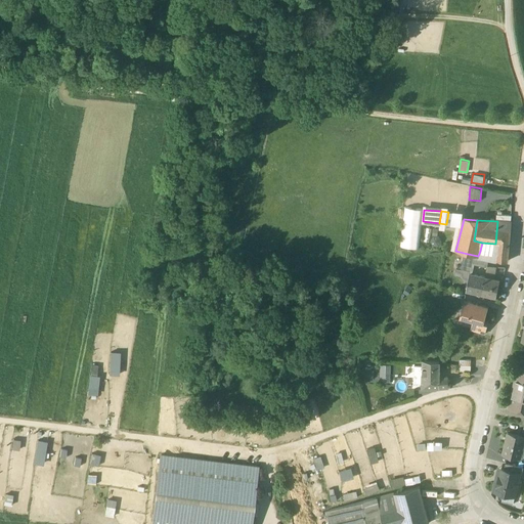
[(511,222),(497,221),(495,244),(498,244),(509,245),(511,222)]
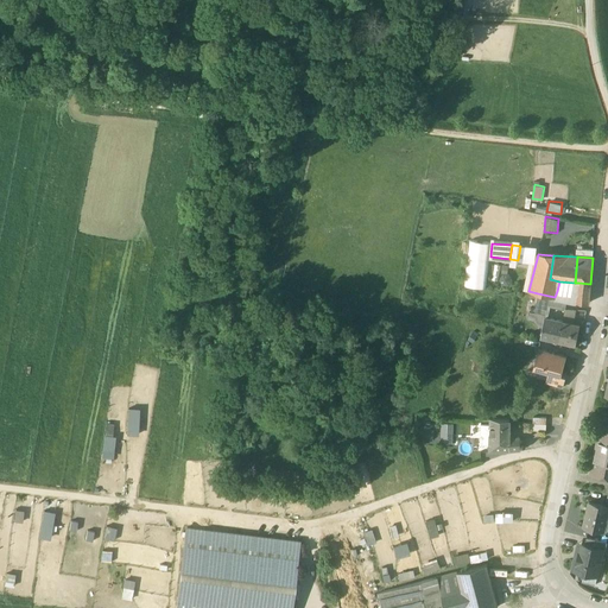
[(590,284),(578,283),(577,296),(576,302),(589,304),(590,284)]
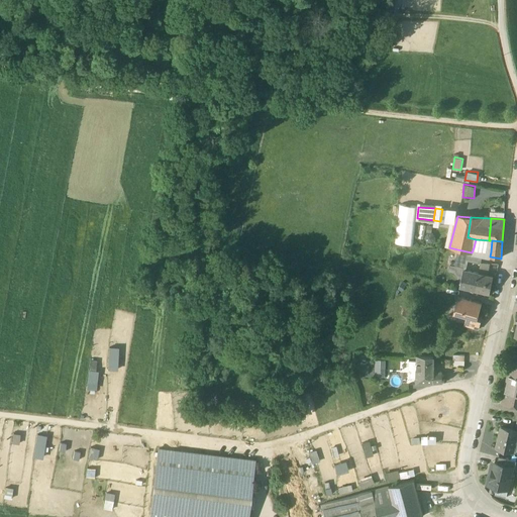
[(491,251),(474,247),(472,252),(482,254),(490,256),(491,251)]
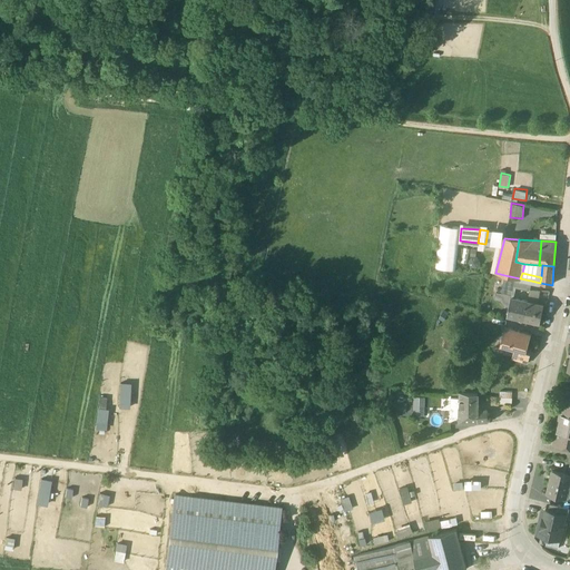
[(514,277),(504,275),(503,284),(512,286),(514,277)]
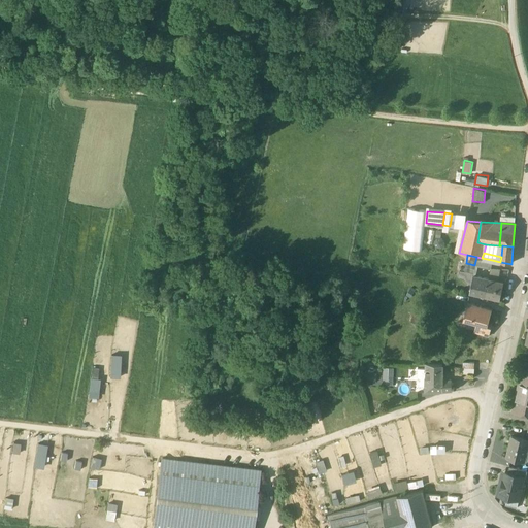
[(482,258),(476,257),(474,265),(479,266),(484,267),(485,264),(491,266),(492,260),(482,258)]
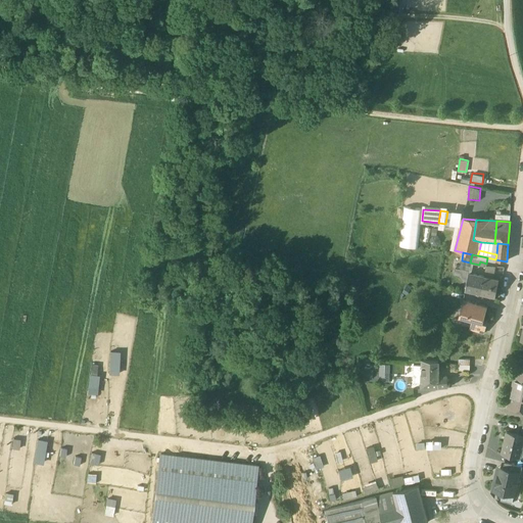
[(470,263),(462,260),(461,269),(469,271),(469,274),(471,274),(474,264),(470,263)]
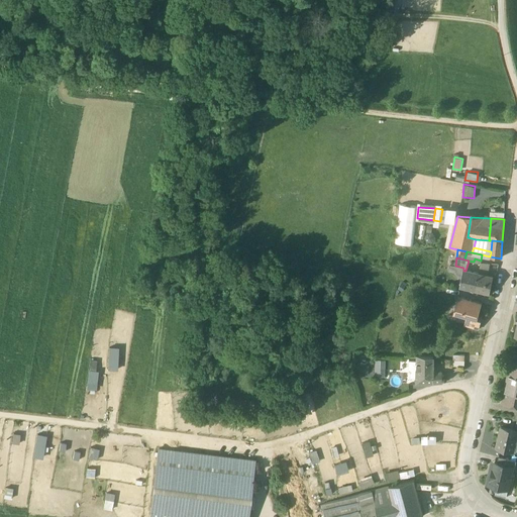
[(466,271),(463,271),(460,286),(476,290),(479,274),(466,271)]
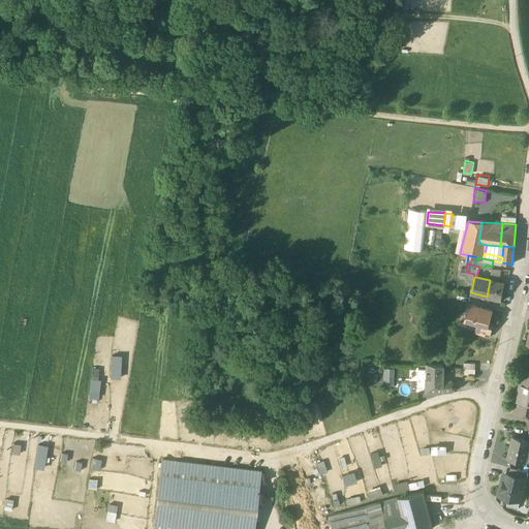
[(504,283),(490,280),(487,297),(501,300),(504,283)]
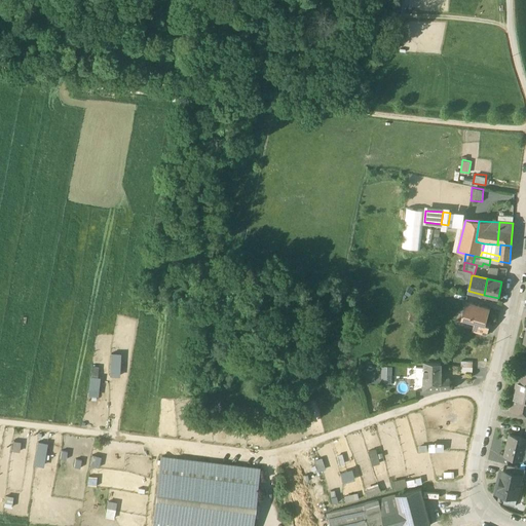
[(490,308),(466,301),(461,318),(475,322),(485,325),(486,322),(490,308)]
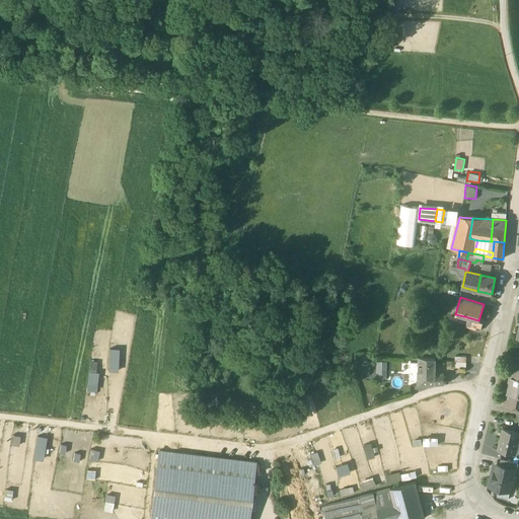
[(478,320),(468,317),(466,326),(480,330),(484,318),(479,317),(478,320)]
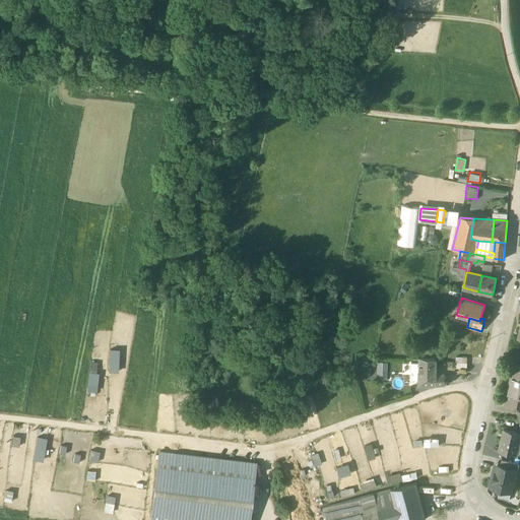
[(119,371),(119,347),(109,347),(109,371),(119,371)]
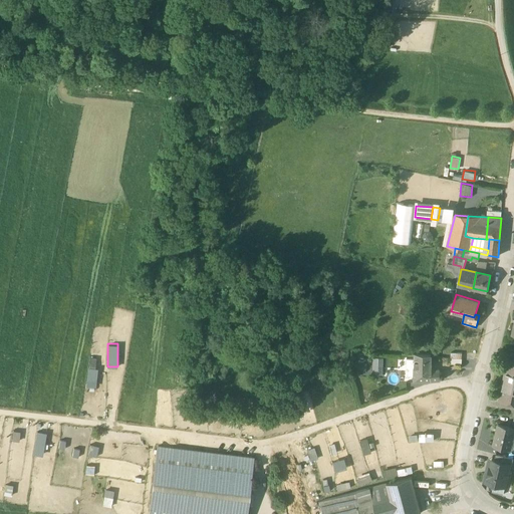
[(431,355),(416,354),(416,359),(415,376),(415,382),(431,381),(441,380),(440,370),(431,371),(431,355)]
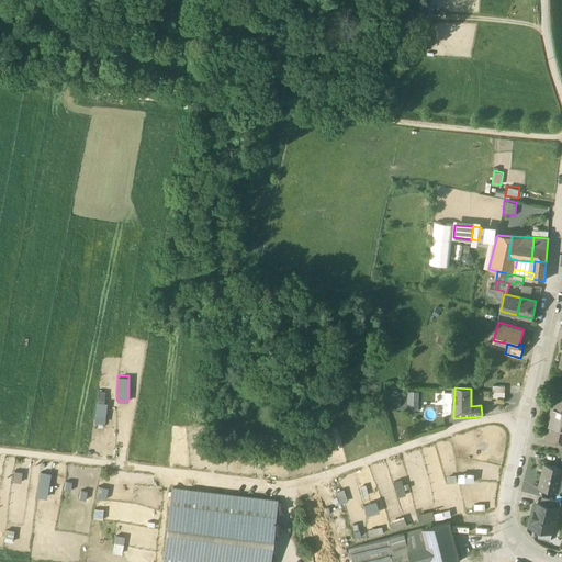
[(453,412),(454,393),(445,392),(445,401),(447,404),(446,412),(453,412)]
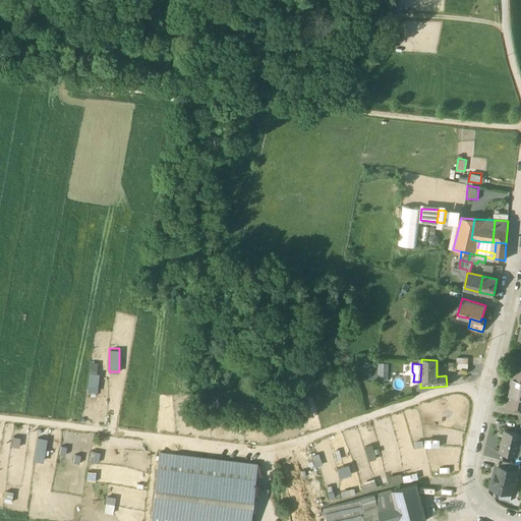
[(388,380),(388,364),(380,364),(380,380),(388,380)]
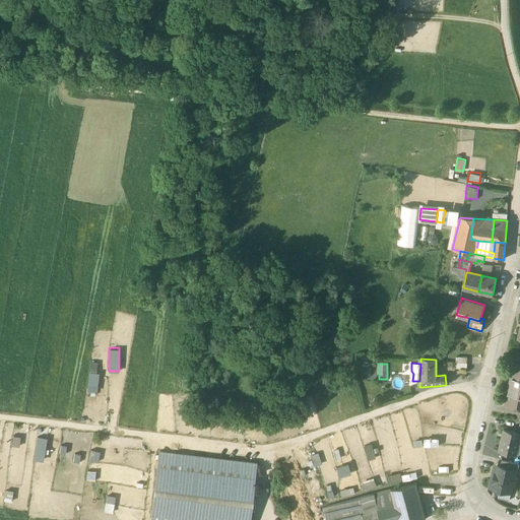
[(519,366),(514,365),(510,385),(519,387),(519,366)]
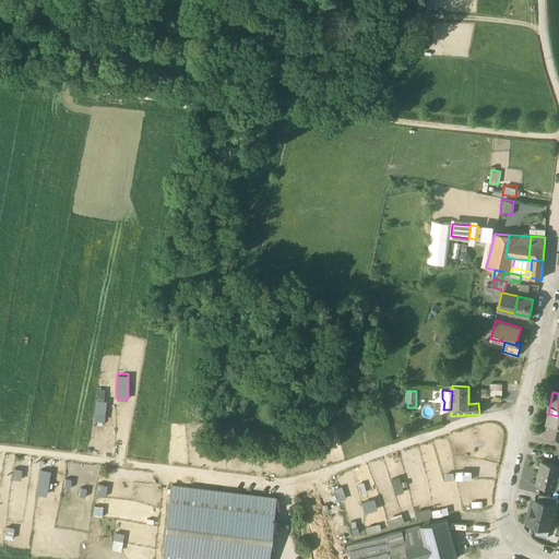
[(105,413),(106,400),(95,399),(94,412),(105,413)]
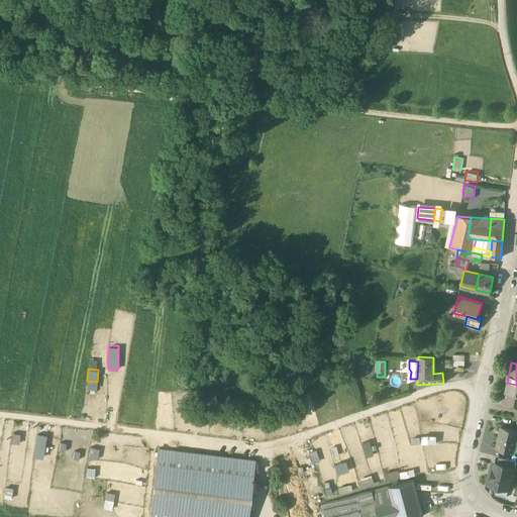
[(516,385),(507,383),(502,402),(516,405),(516,385)]
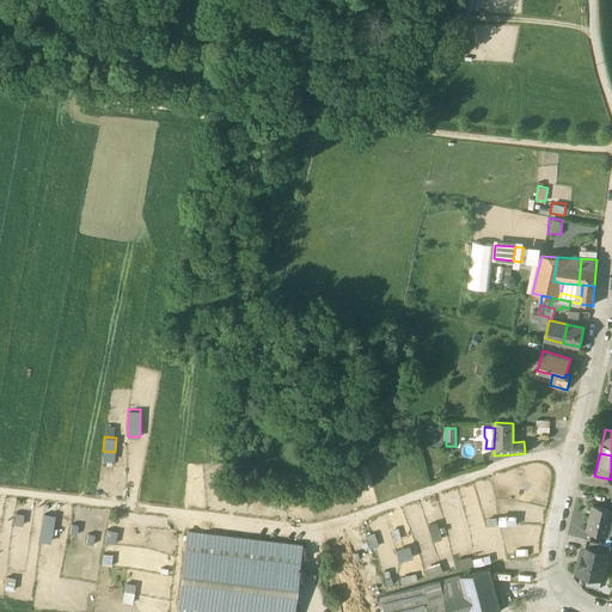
[(611,514),(611,509),(593,506),(587,531),(607,536),(611,514)]
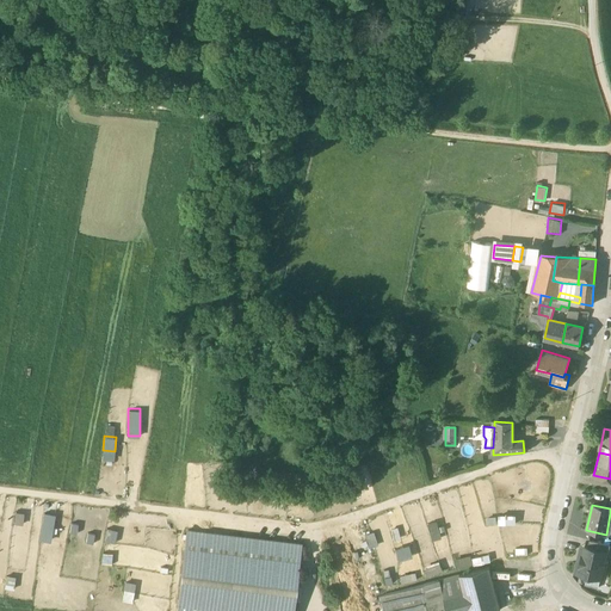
[(50,541),(55,513),(44,511),(38,538),(50,541)]
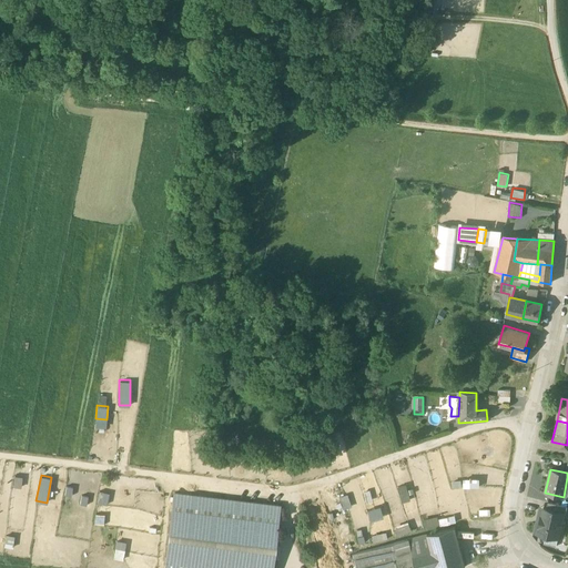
[(407,484),(398,485),(402,501),(409,500),(407,484)]
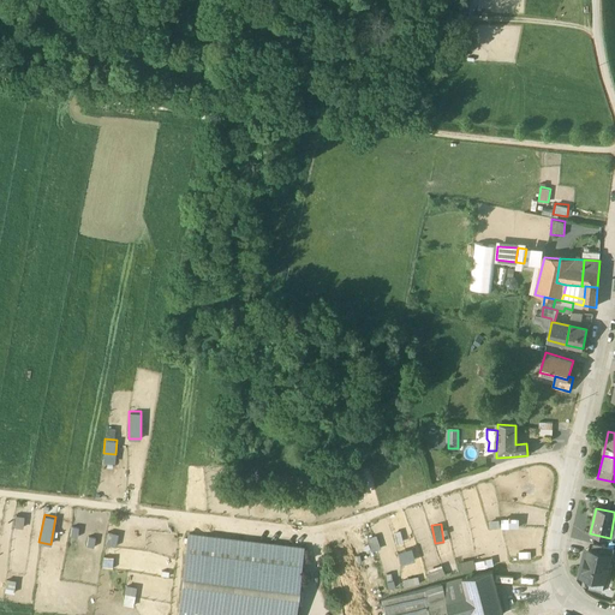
[(293,614),(303,548),(189,533),(178,614),(293,614)]
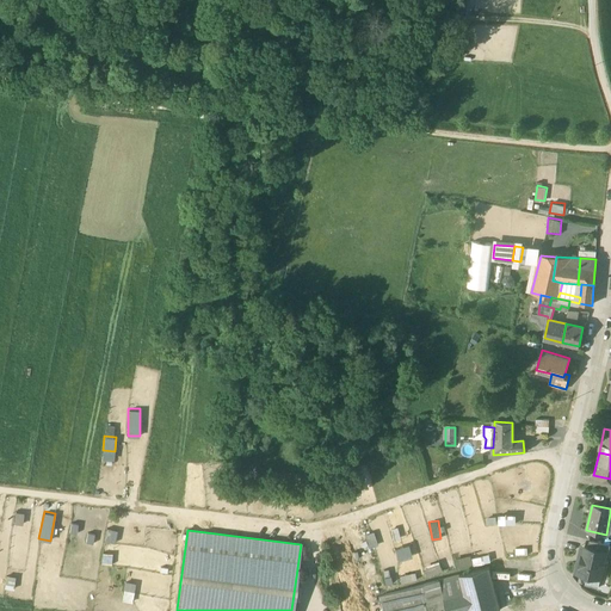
[(368,547),(377,544),(374,531),(364,534),(368,547)]
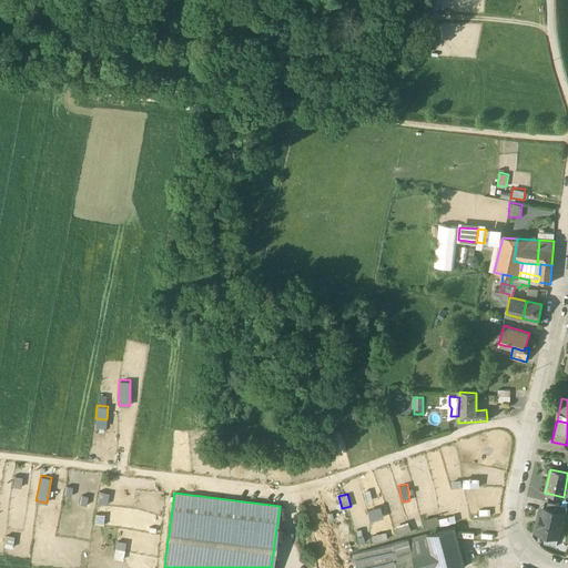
[(567,507),(548,503),(547,509),(555,511),(555,513),(561,514),(561,515),(565,516),(567,507)]
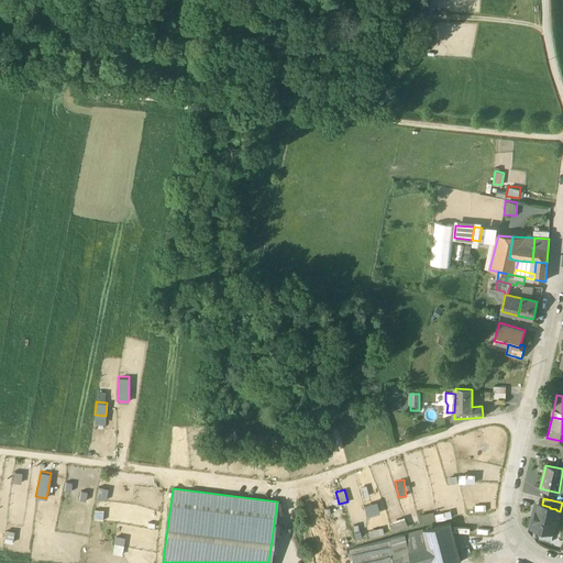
[(364,504),(367,515),(379,512),(376,500),(364,504)]
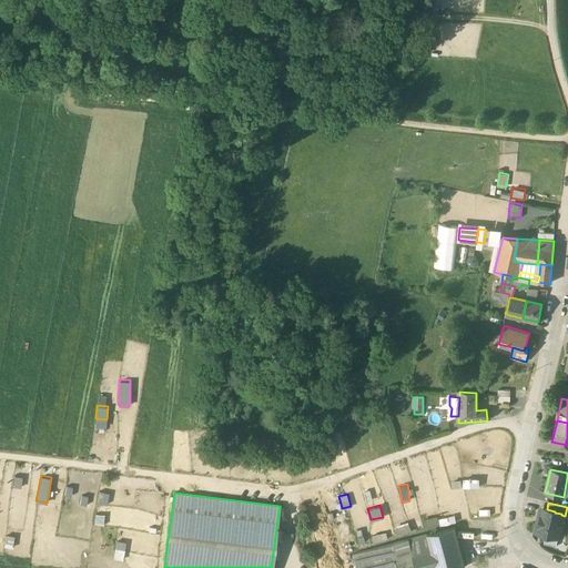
[(547,509),(544,508),(540,521),(538,521),(536,530),(545,533),(545,535),(559,538),(563,523),(560,521),(561,515),(561,514),(555,513),(555,511),(547,509)]
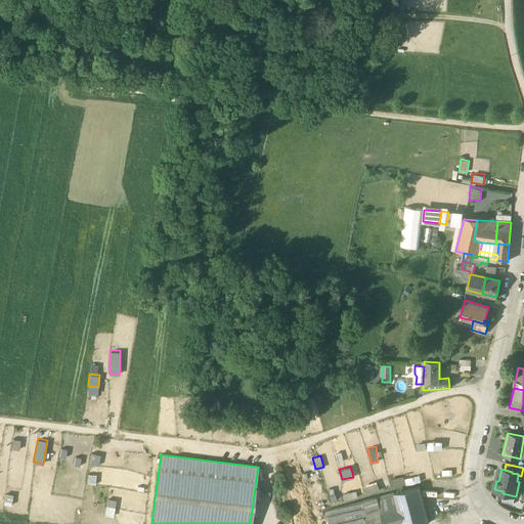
[(391,487),(401,485),(399,477),(390,478),(391,487)]
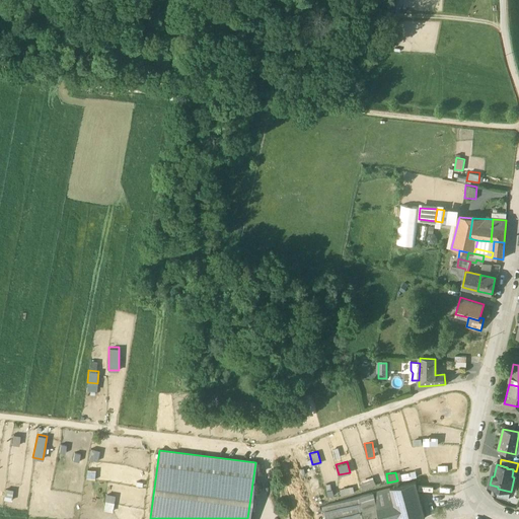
[(361,479),(363,489),(376,485),(374,475),(361,479)]
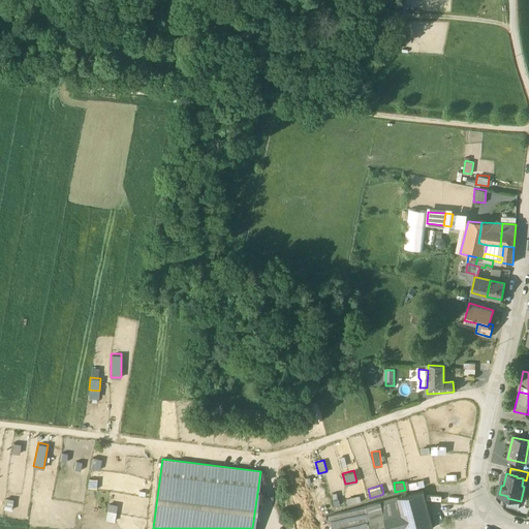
[(424,491),(398,498),(402,512),(406,528),(430,528),(433,528),(424,491)]
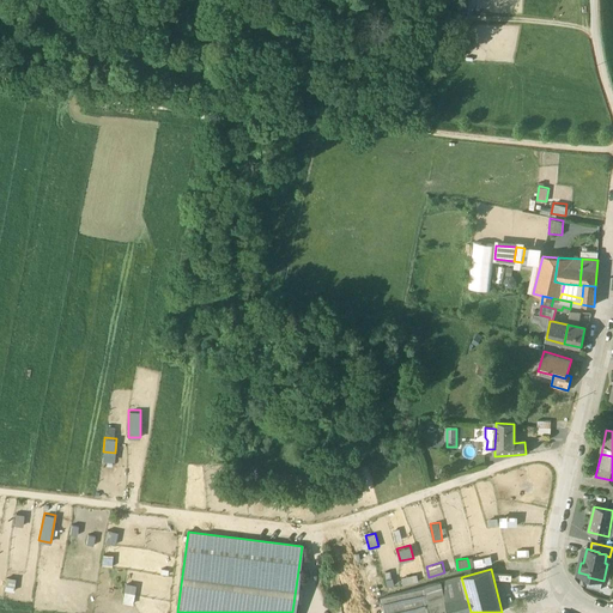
[(461,577),(441,582),(444,599),(466,594),(461,577)]
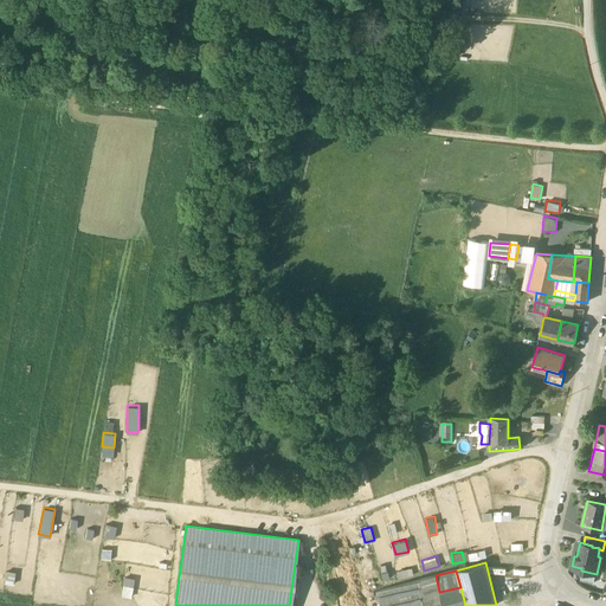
[(436,575),(397,586),(403,605),(417,605),(414,599),(439,592),(436,575)]
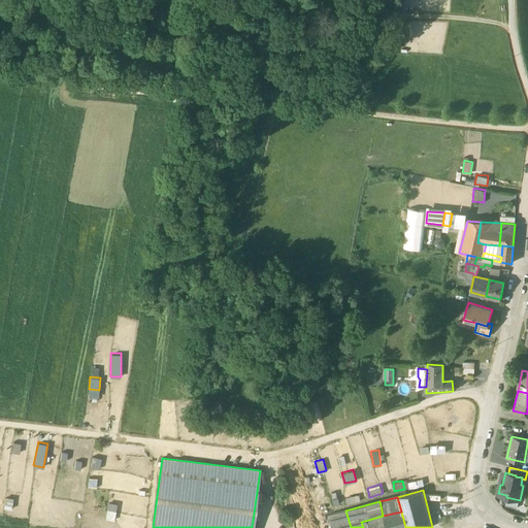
[(106,519),(114,520),(117,502),(107,502),(106,519)]
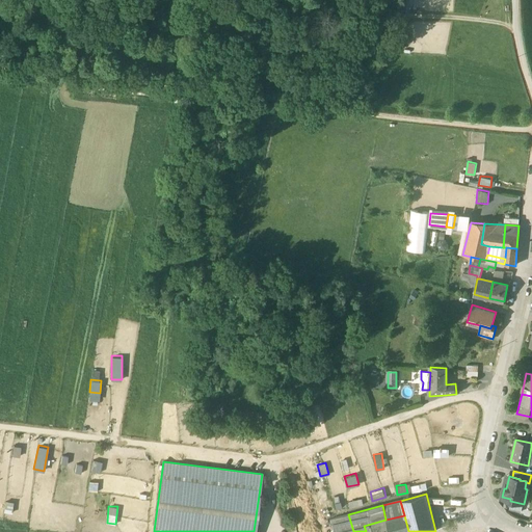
[(353,531),(348,514),(330,519),(333,531),(353,531)]
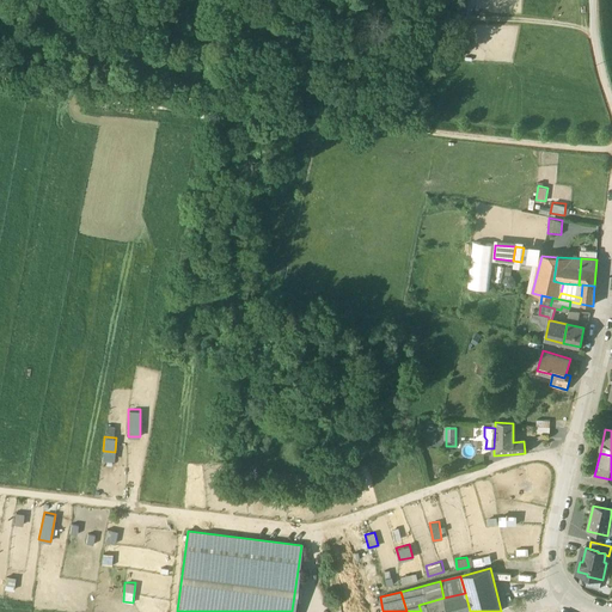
[(470,611),(465,593),(444,598),(447,611),(470,611)]
